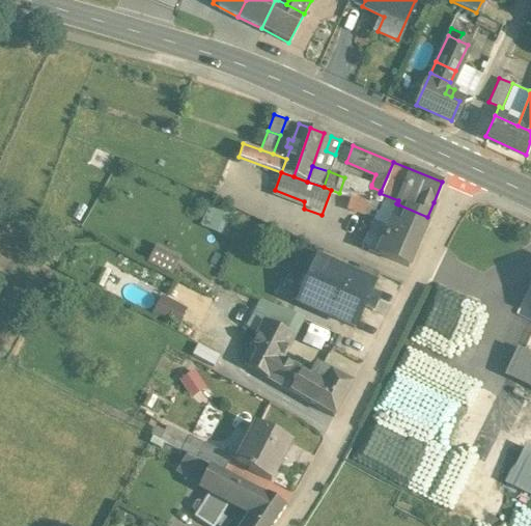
[(371,185),(344,177),(339,193),(353,196),(376,201),(380,193),(381,191),(371,187),(371,185)]
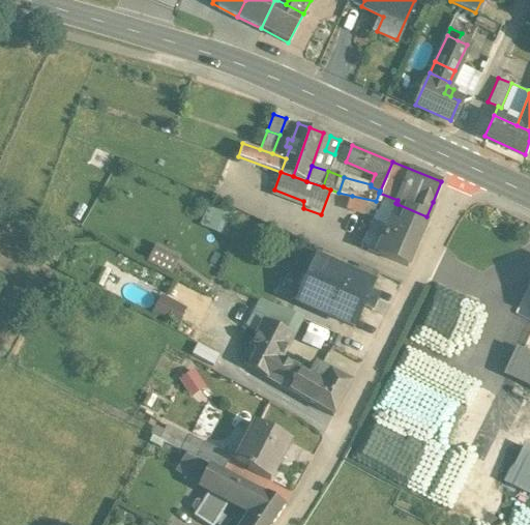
[(379,193),(376,201),(352,196),(348,205),(374,215),(372,220),(387,227),(398,204),(395,203),(398,200),(379,193)]
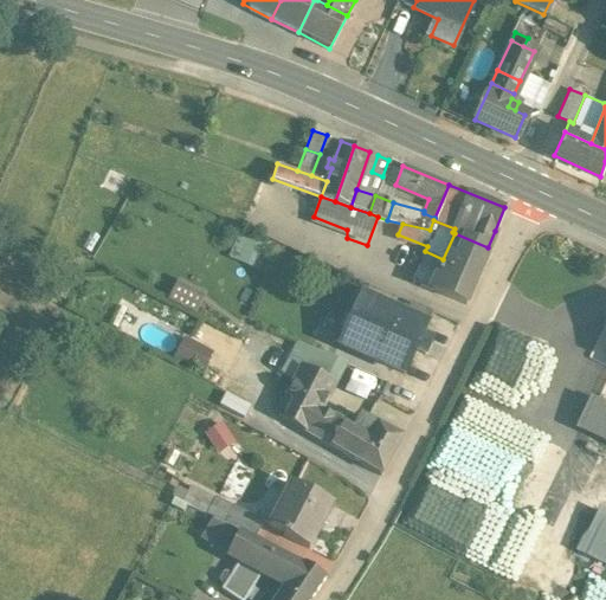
[(488,247),(455,233),(443,259),(425,251),(418,268),(426,270),(419,284),(430,289),(431,288),(464,302),(488,247)]
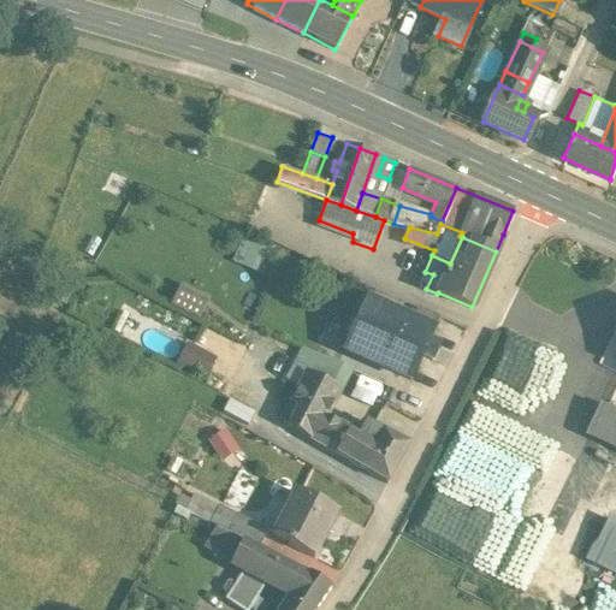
[(432,326),(367,297),(344,348),(410,377),(421,353),(431,356),(437,343),(427,338),(432,326)]
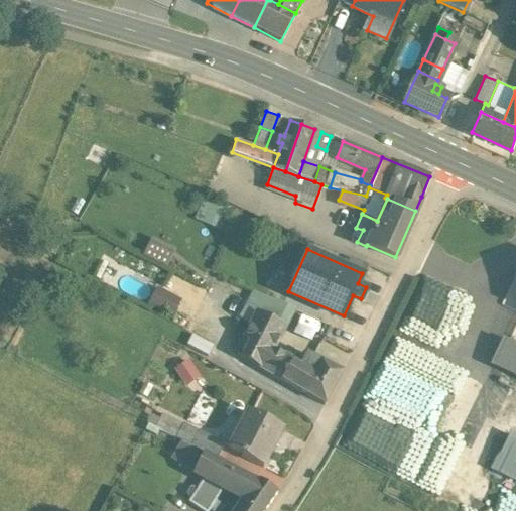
[(161,281),(153,299),(178,311),(186,293),(161,281)]
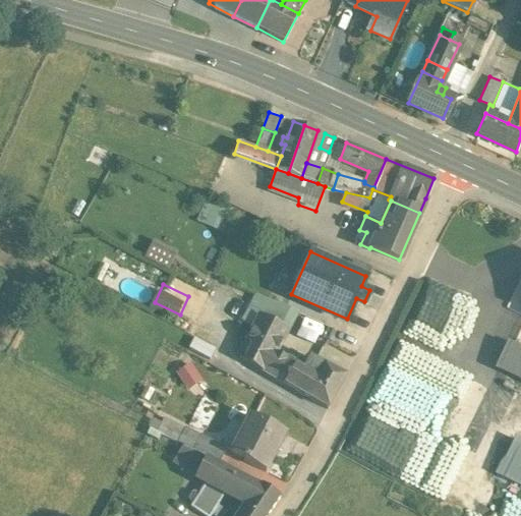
[(287,330),(296,309),(254,291),(240,318),(255,325),(261,317),(283,328),(287,330)]
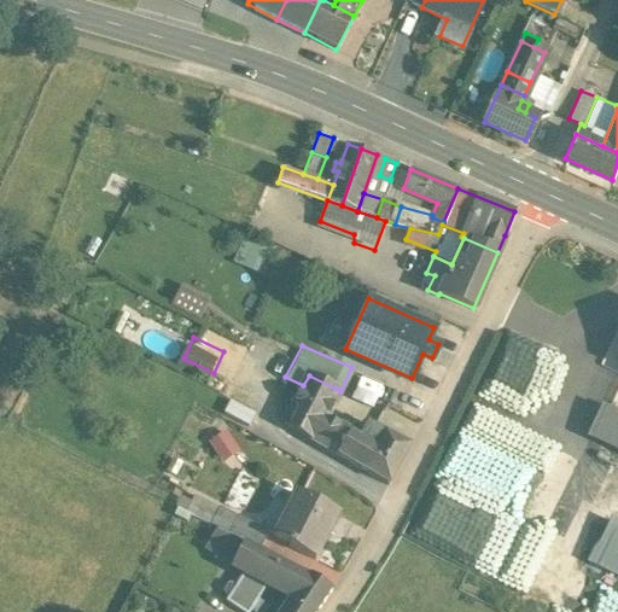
[(303,385),(293,404),(324,418),(324,417),(336,389),(309,376),(303,385)]
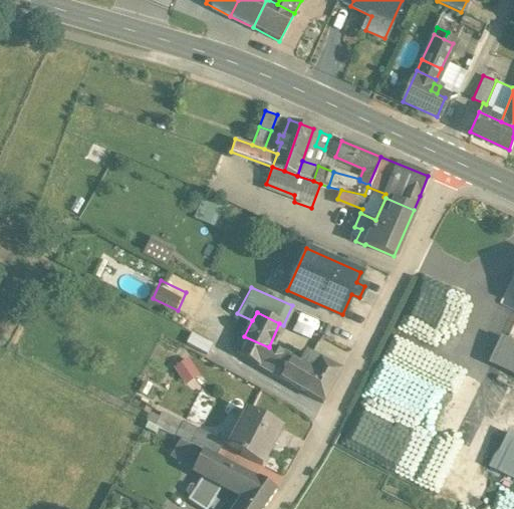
[(212,342),(191,331),(186,341),(206,352),(212,342)]
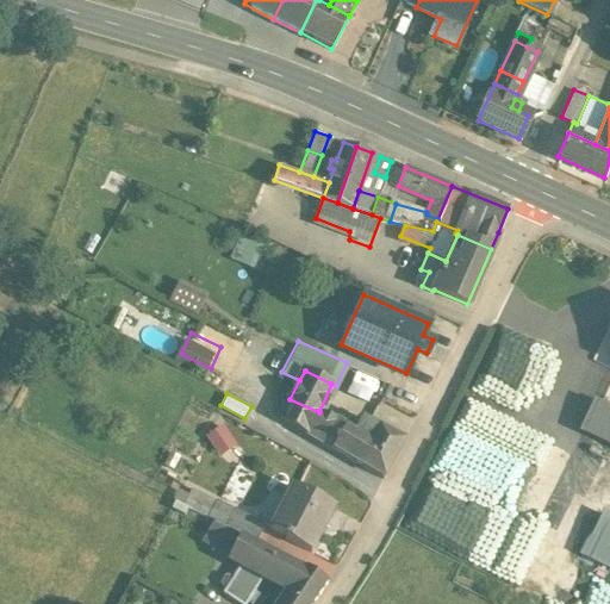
[(580,425),(609,439),(609,404),(595,397),(580,425)]
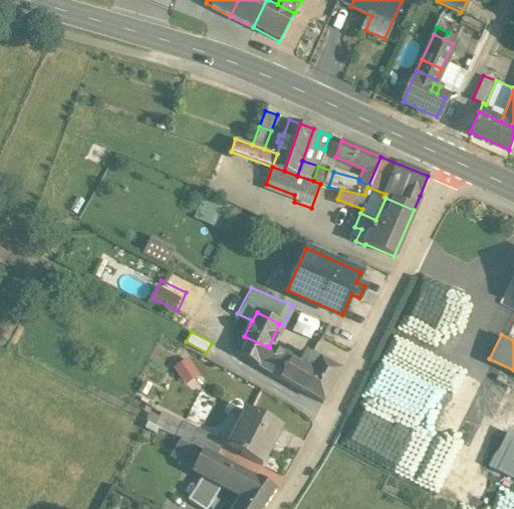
[(269,347),(244,336),(235,351),(260,365),(269,347)]
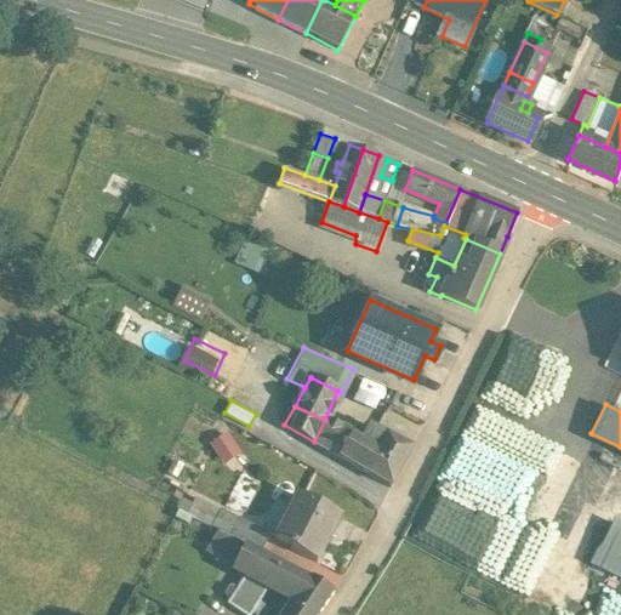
[(355,436),(325,419),(325,420),(314,442),(345,459),(355,436)]
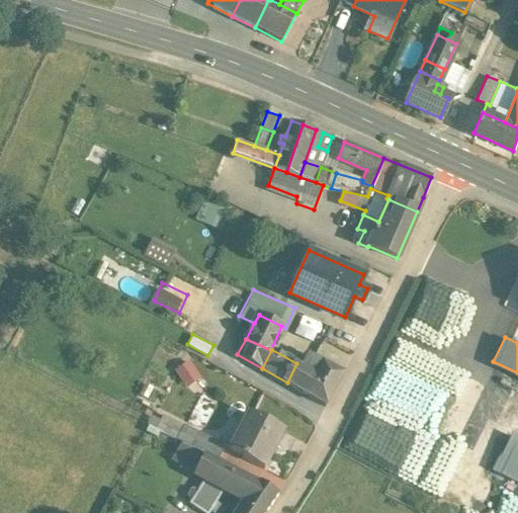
[(304,350),(296,363),(314,373),(321,360),(304,350)]
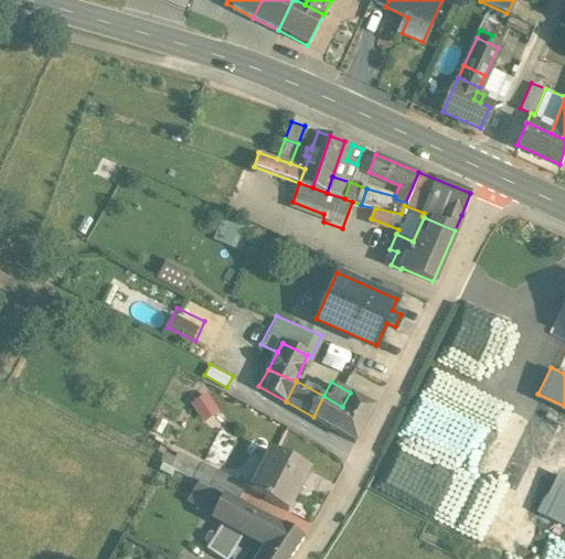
[(217,409),(206,393),(193,401),(204,418),(217,409)]
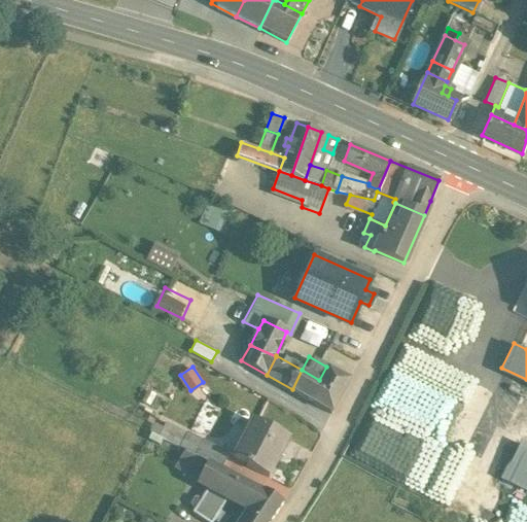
[(319,380),(302,370),(292,389),(330,411),(347,378),(326,367),(319,380)]
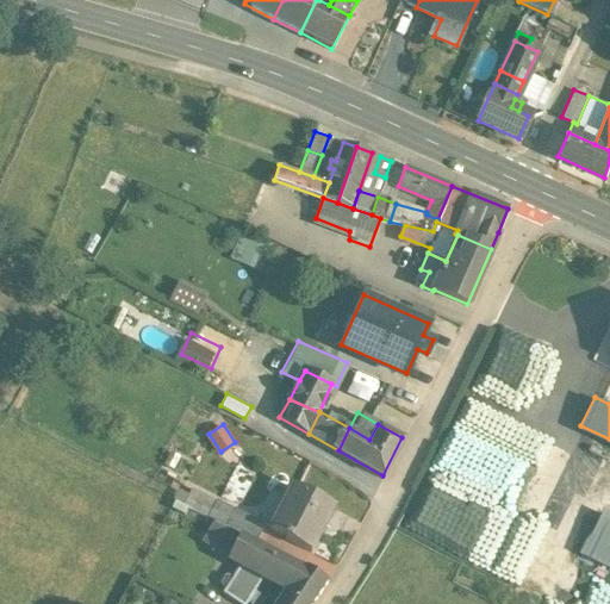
[(212,454),(205,450),(197,468),(201,480),(212,478),(210,467),(212,454)]
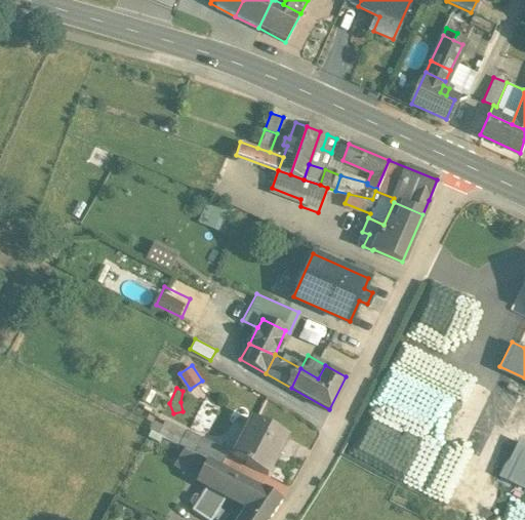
[(286,435),(251,416),(233,453),(245,460),(244,462),(266,473),(278,449),(273,447),(280,434),(285,436),(286,435)]
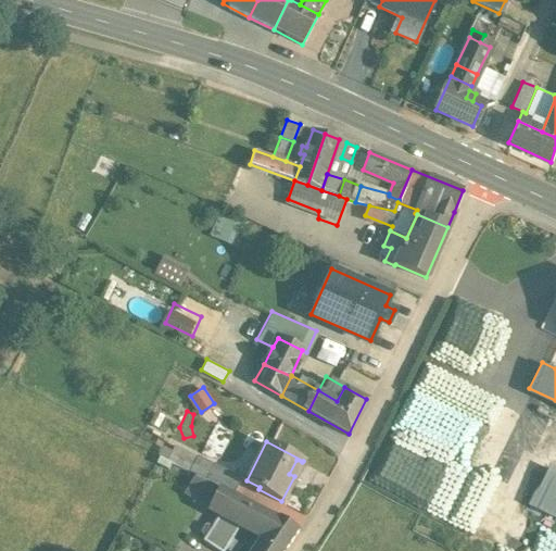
[(239,495),(247,480),(215,464),(207,479),(239,495)]
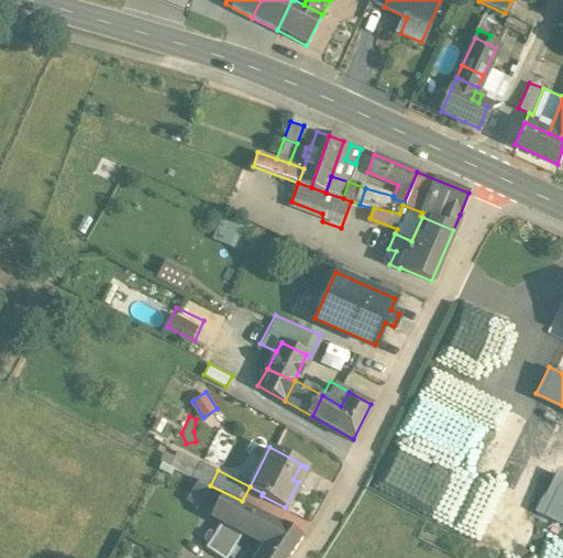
[(562,473),(556,471),(538,510),(562,522),(562,473)]
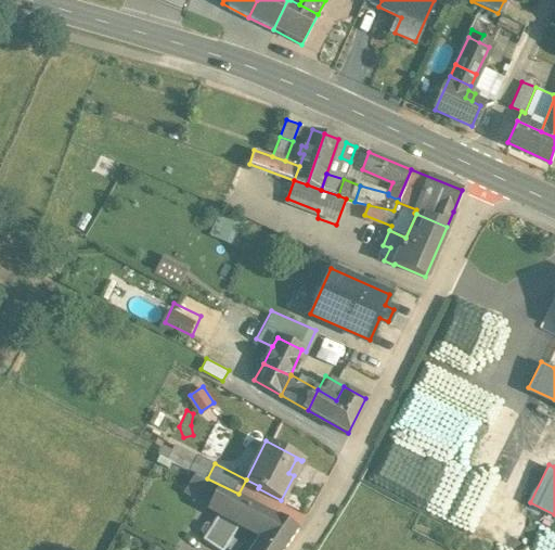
[(429,481),(454,487),(457,475),(434,468),(429,481)]
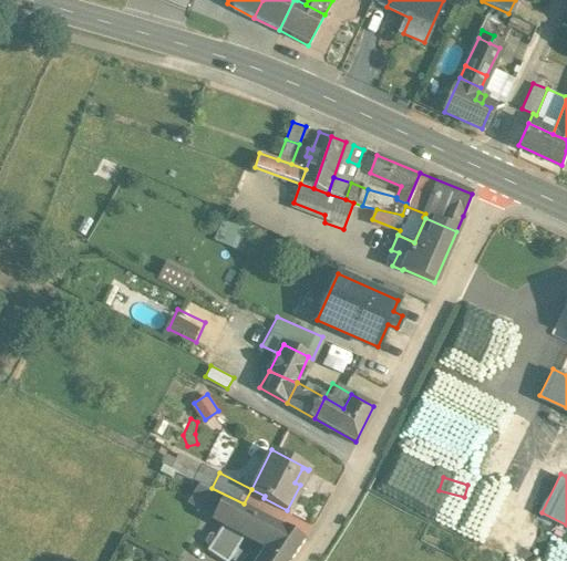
[(263,515),(218,492),(212,504),(229,515),(222,527),(239,539),(248,526),(256,529),(263,515)]
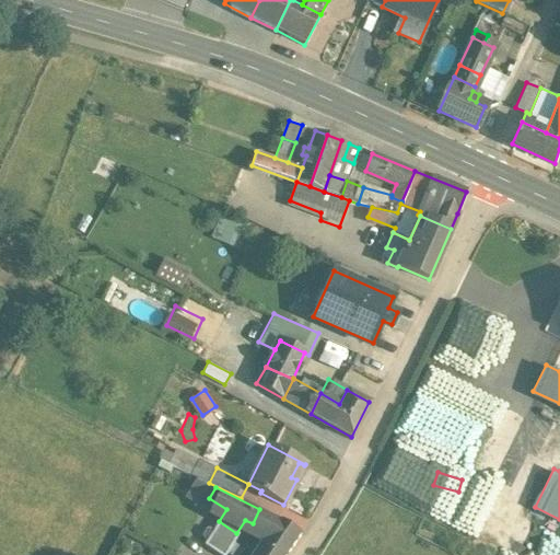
[(201,510),(219,521),(226,509),(209,498),(201,510)]
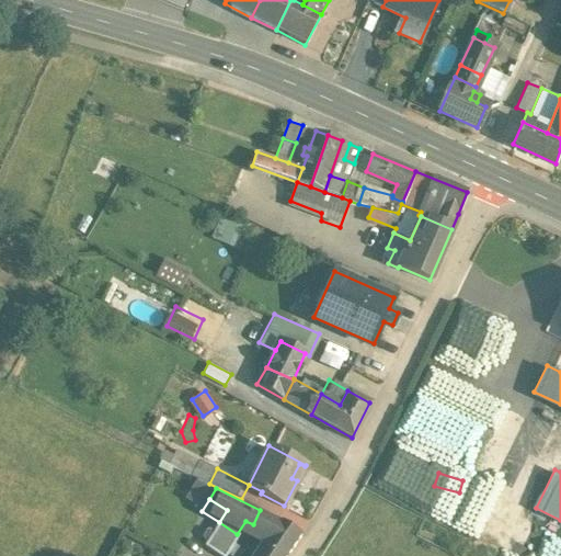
[(260,510),(253,524),(271,533),(278,521),(279,520),(260,510)]
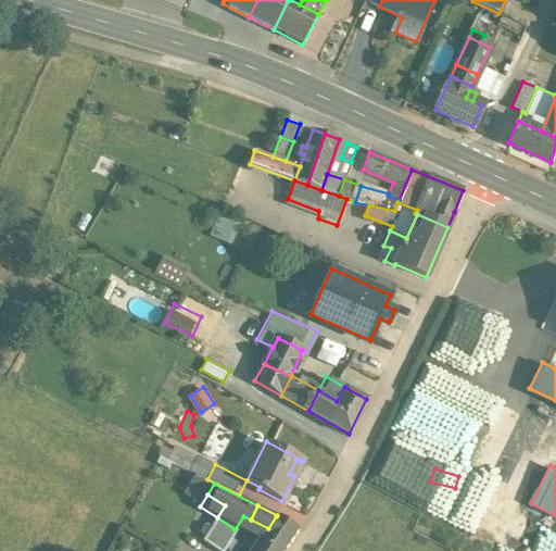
[(268,528),(252,550),(280,550),(295,530),(276,516),(268,528)]
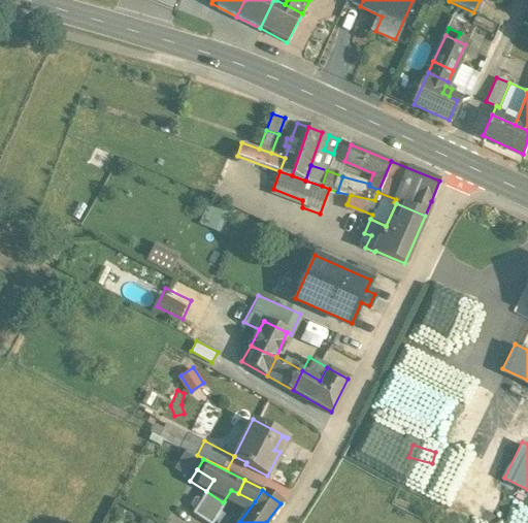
[(223,502),(206,491),(193,511),(204,519),(210,522),(223,502)]
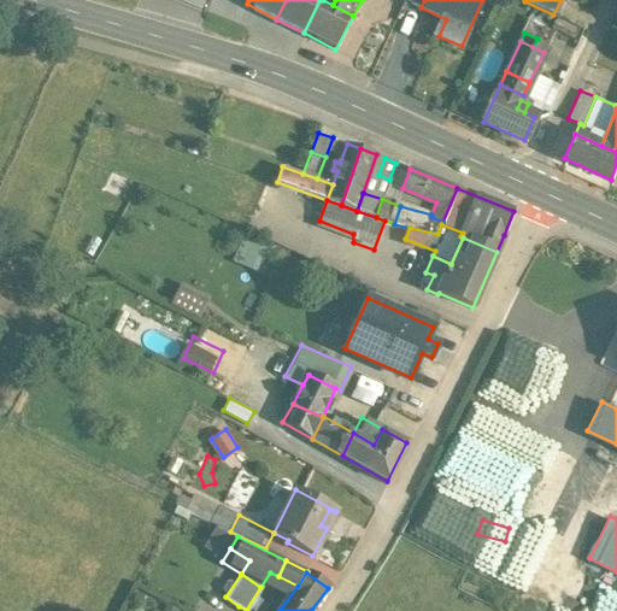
[(225,597),(222,594),(215,606),(222,610),(235,610),(239,606),(225,597)]
